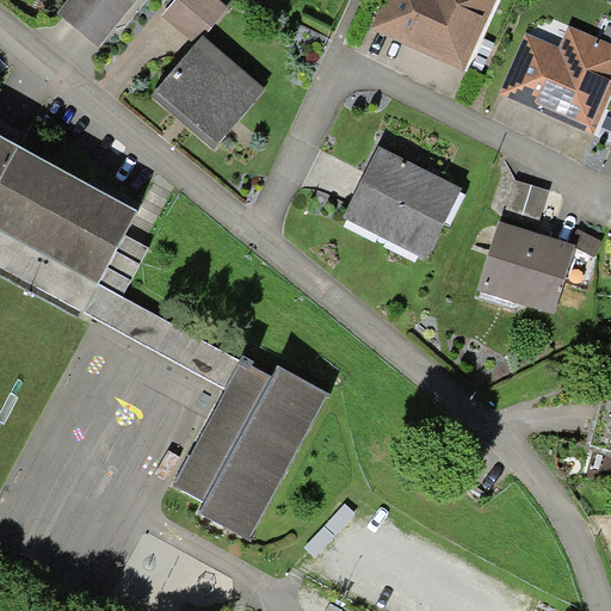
[(69,0),(57,14),(99,49),(139,0),(69,0)]
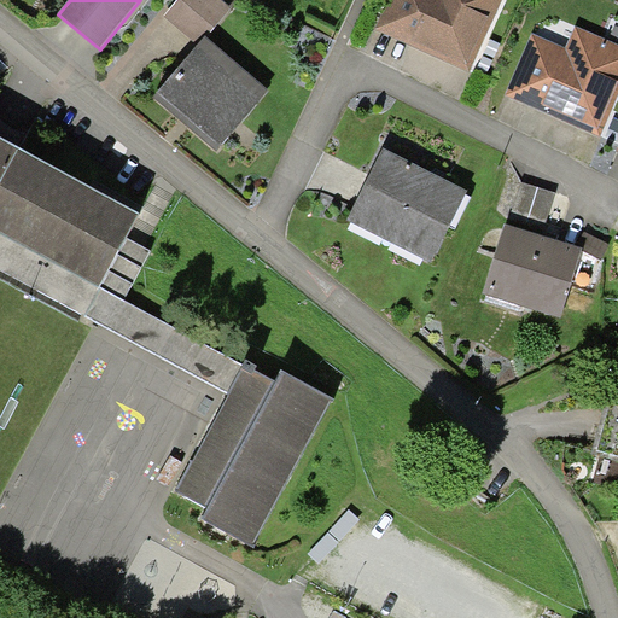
[(231,9),(220,0),(178,0),(164,17),(199,47),(208,38),(231,9)]
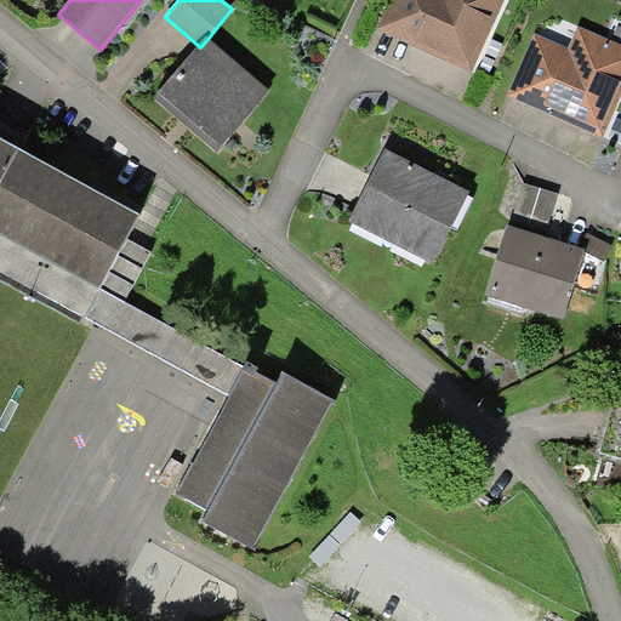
[(506,0),(391,0),(377,30),(419,49),(473,73),(506,0)]
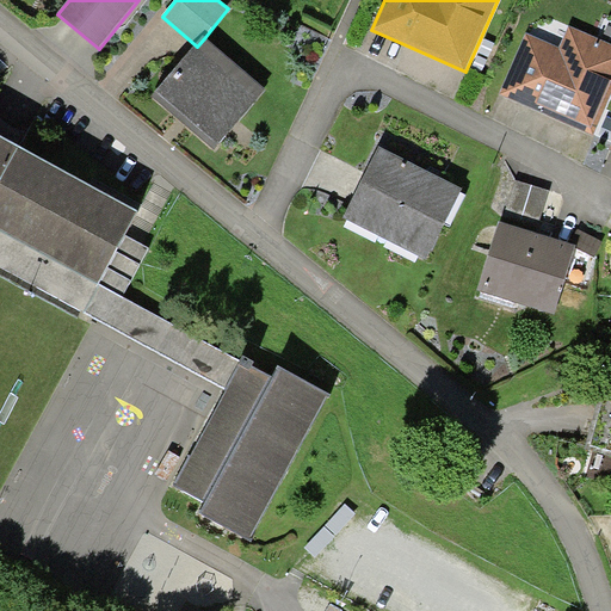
[(559,48),(526,34),(499,94),(536,110),(594,136),(610,97),(610,44),(569,26),(559,48)]
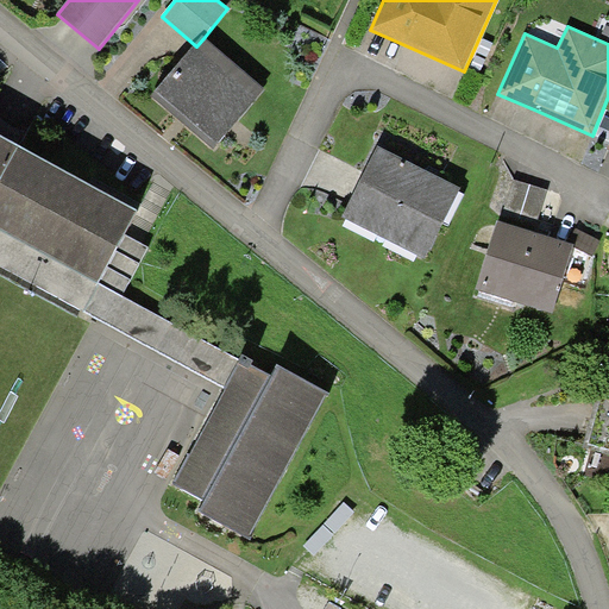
[(196,46),(152,98),(180,120),(213,150),(265,88),(205,37),(196,46)]
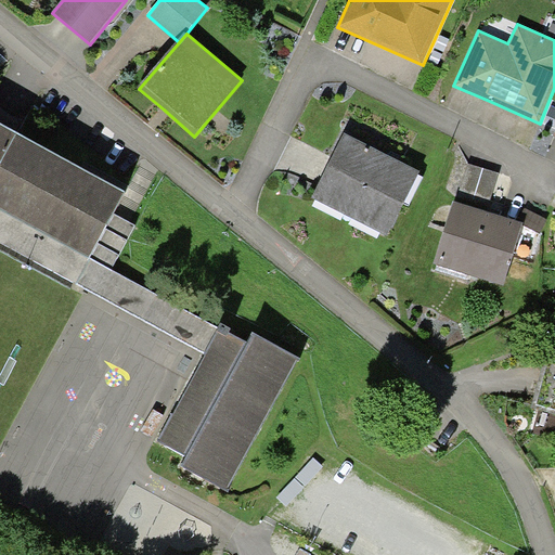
[(124,196),(0,128),(0,243),(75,285),(114,215),(124,196)]
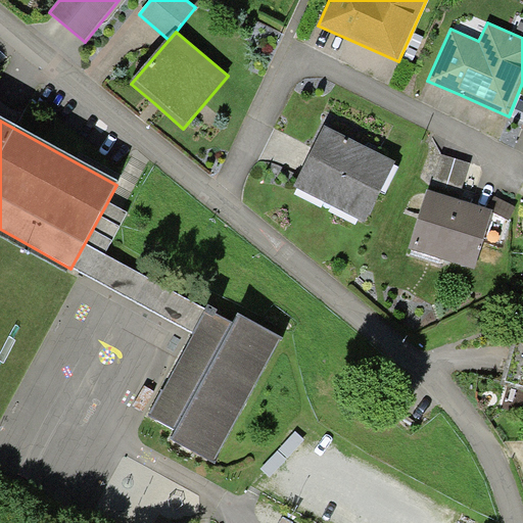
[(365,224),(395,163),(324,127),(293,188),(365,224)]
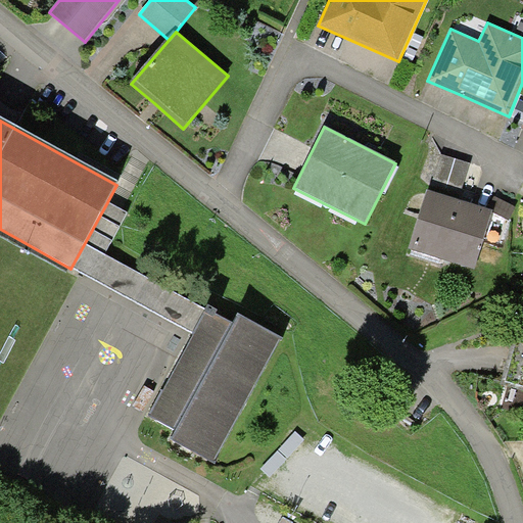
[(440,154),(429,192),(459,201),(471,164),(440,154)]
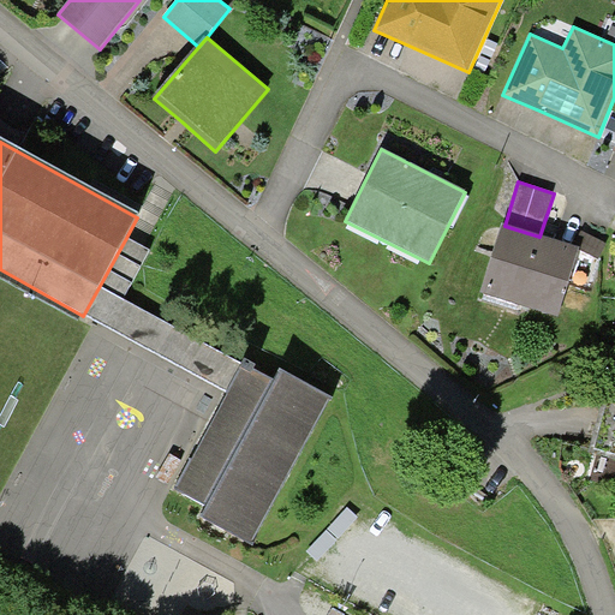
[(505,226),(501,225),(481,293),(557,317),(579,249),(554,240),(539,237),(505,226)]
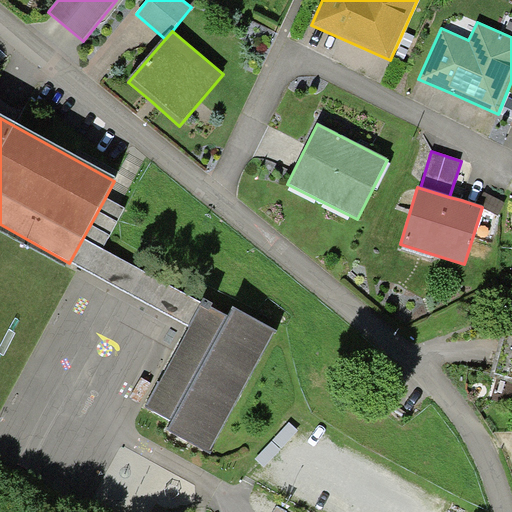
[(486,193),(482,207),(500,215),(505,203),(486,193)]
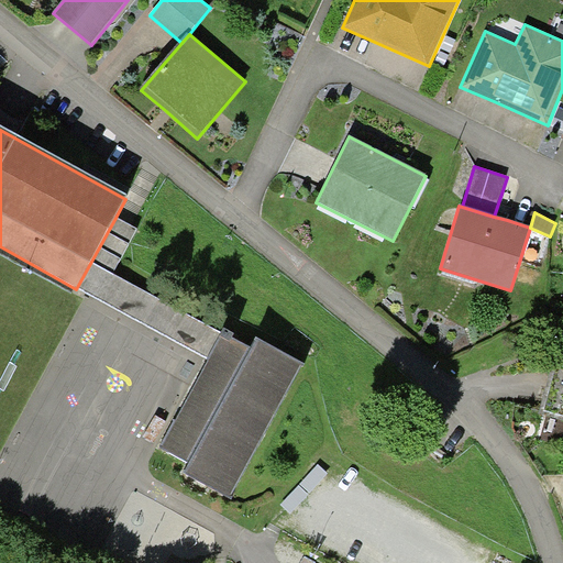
[(136,229),(116,218),(76,289),(209,359),(221,335),(112,274),(136,229)]
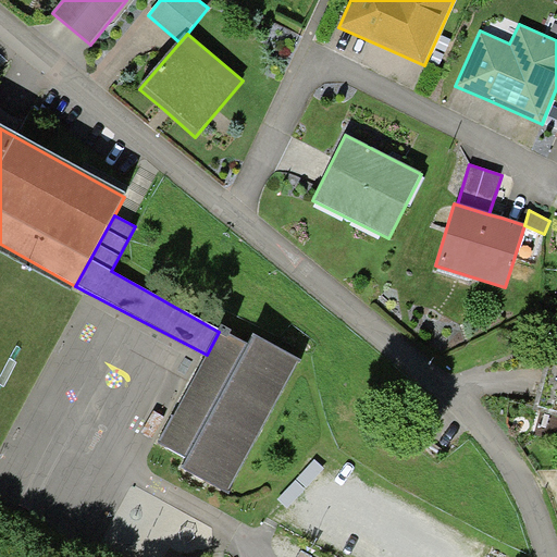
[(232,333),(221,327),(219,332),(207,355),(159,443),(187,459),(182,470),(229,495),(300,361),(255,336),(249,346),(231,335),(232,333)]
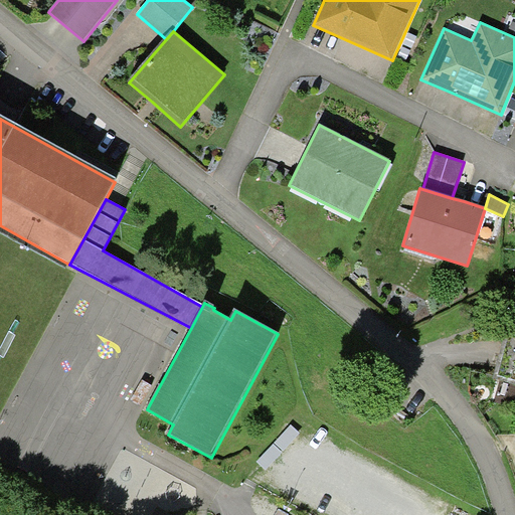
[(514,379),(514,332),(507,331),(495,376),(514,379)]
